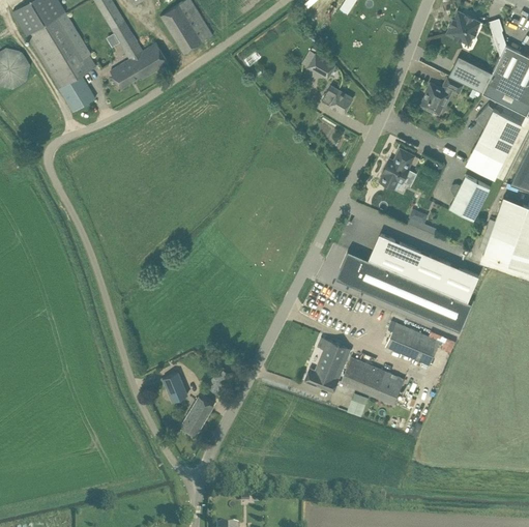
[(55,0),(33,0),(11,13),(72,114),(94,100),(81,77),(95,68),(88,57),(90,56),(64,13),(55,0)]
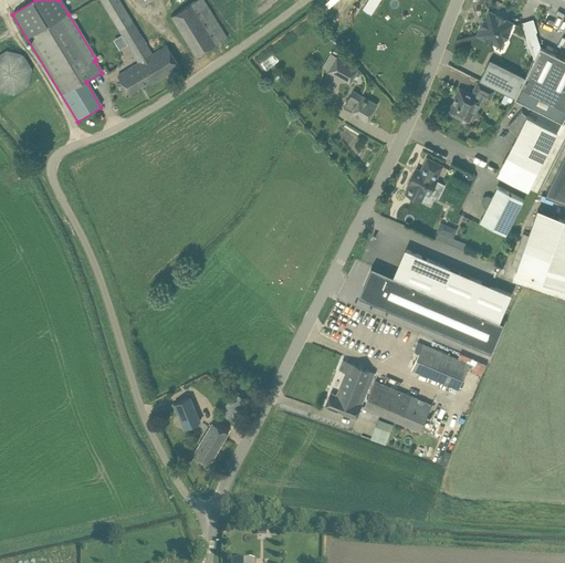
[(179,70),(173,60),(166,49),(152,58),(117,0),(100,0),(138,65),(117,77),(128,95),(149,83),(152,86),(179,70)]
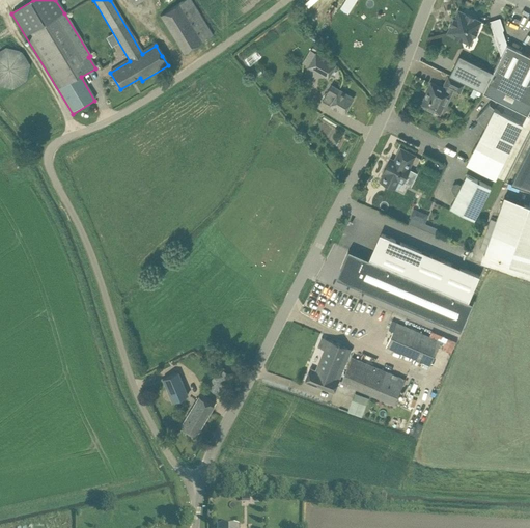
[(213,37),(206,29),(189,0),(188,0),(160,18),(184,55),(213,37)]
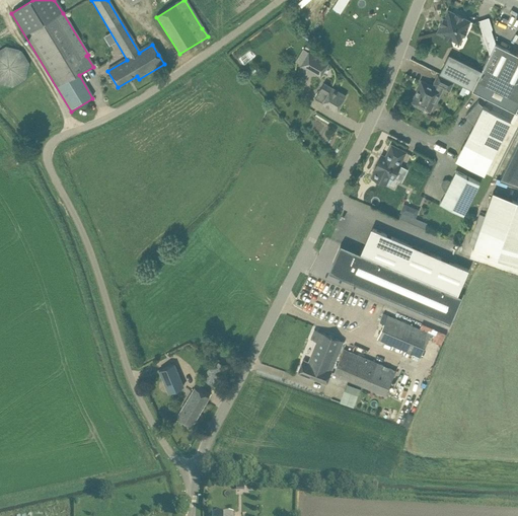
[(338,0),(331,10),(339,15),(348,0),(338,0)]
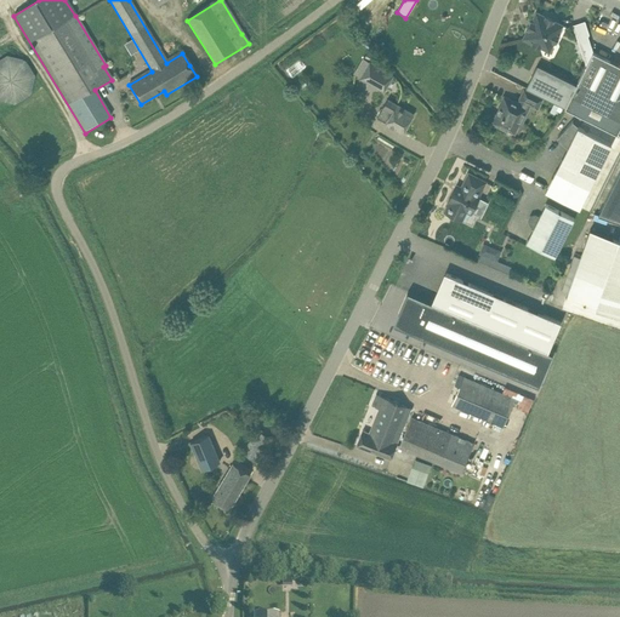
[(539,50),(549,55),(562,28),(552,23),(553,23),(545,18),(545,20),(535,15),(530,24),(529,24),(525,32),(527,33),(522,41),(532,46),(530,47),(539,51),(539,50)]
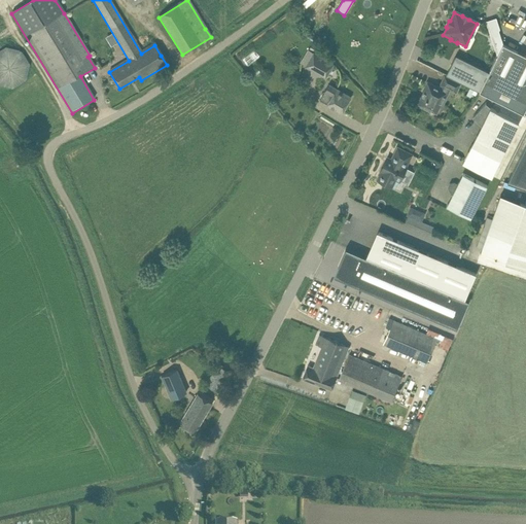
[(488,74),(479,94),(525,116),(525,56),(525,58),(502,46),(488,74)]
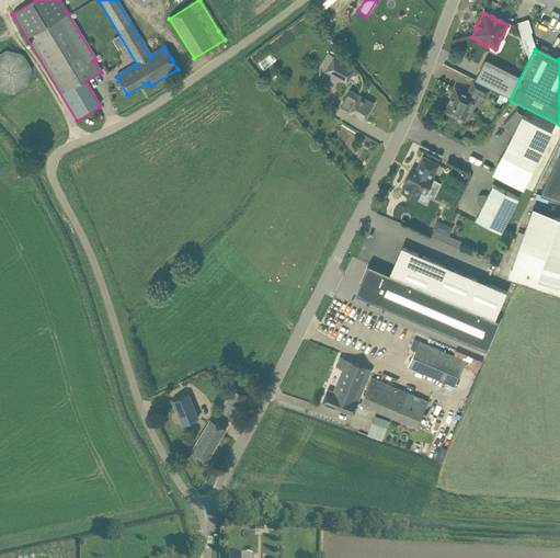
[(0,93),(13,95),(30,87),(31,70),(23,55),(6,53),(0,56),(0,93)]
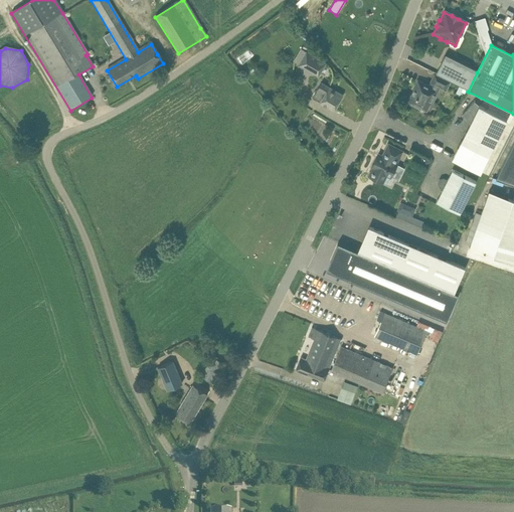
[(298,66),(318,77),(325,64),(306,53),(298,66)]
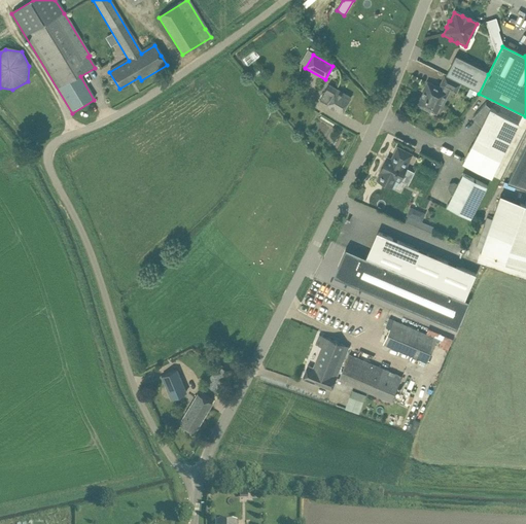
[(455,57),(446,76),(469,89),(479,94),(488,74),(455,57)]
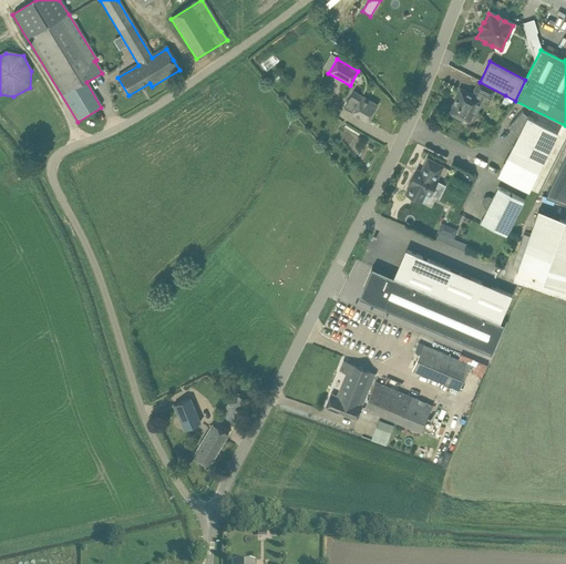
[(456,118),(469,124),(473,116),(474,116),(483,99),(490,102),(494,93),(477,84),(473,94),(475,95),(474,99),(459,91),(454,101),(455,101),(452,109),(451,108),(448,114),(456,119),(456,118)]
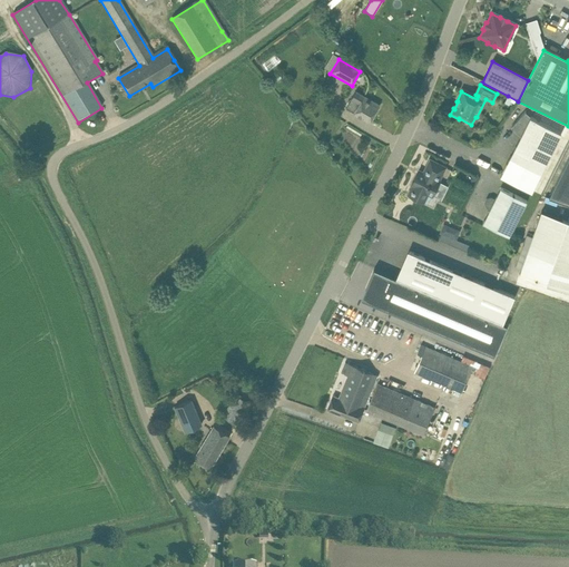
[(345,110),(369,125),(379,107),(354,94),(345,110)]
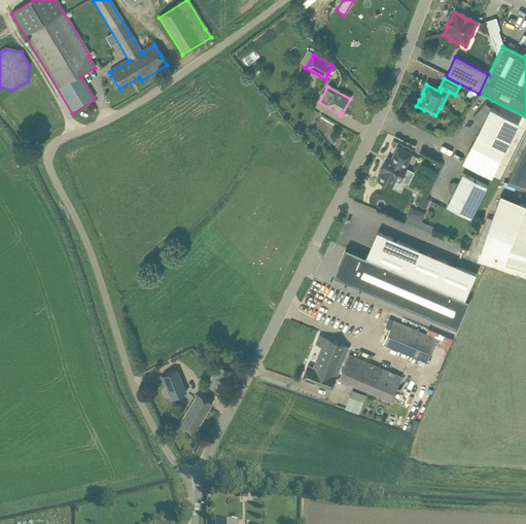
[(518,125),(489,110),(485,106),(485,105),(472,118),(472,119),(474,117),(482,125),(462,165),(491,178),(518,125)]
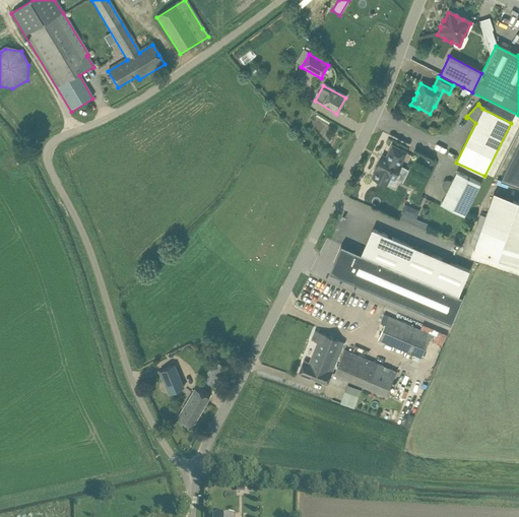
[(518,143),(500,182),(518,188),(518,143)]
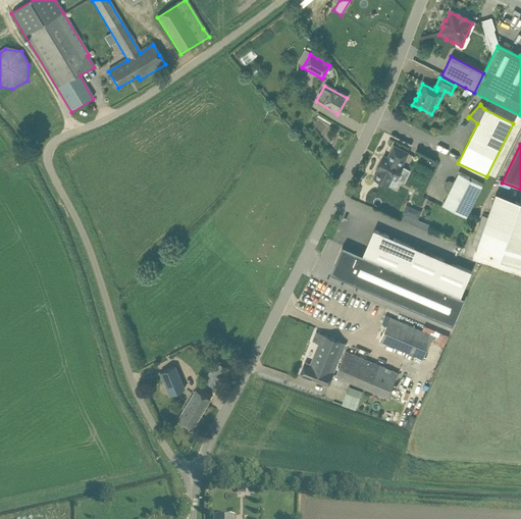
[(376,172),(373,180),(374,182),(373,183),(380,186),(381,185),(386,188),(391,179),(395,182),(402,168),(408,155),(393,148),(386,160),(382,158),(375,172),(376,172)]
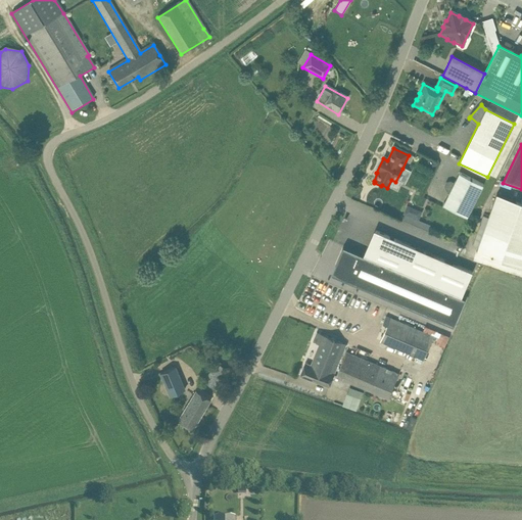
[(482,186),(468,179),(459,175),(454,185),(449,184),(445,184),(444,188),(445,192),(448,193),(442,206),(466,219),(482,186)]
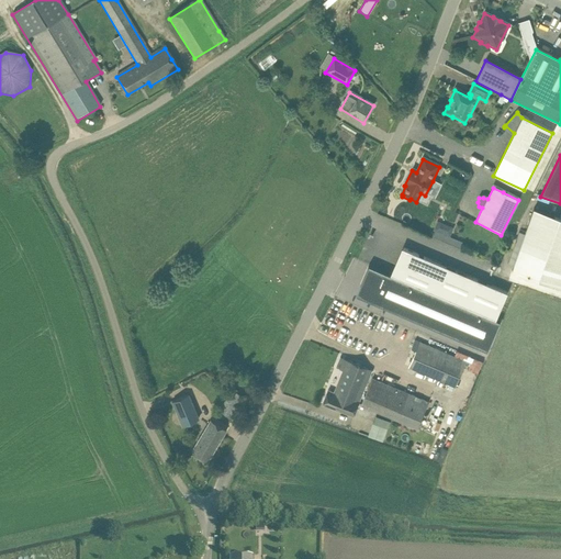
[(513,268),(512,274),(553,288),(560,290),(560,213),(559,220),(558,220),(534,211),(526,233),(513,268)]
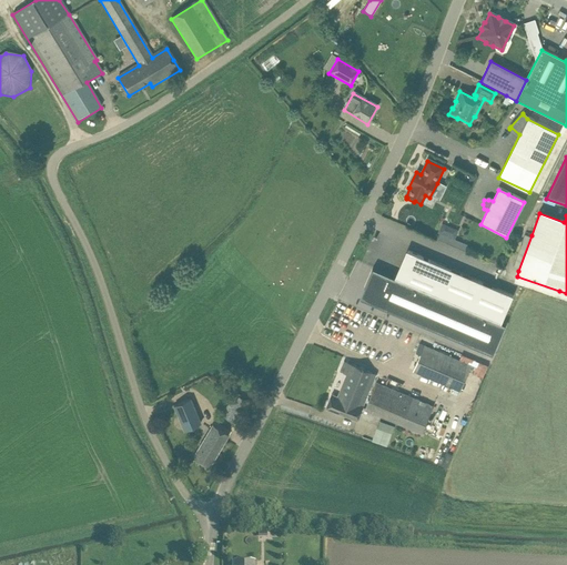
[(436,235),(452,242),(455,234),(441,228),(436,235)]
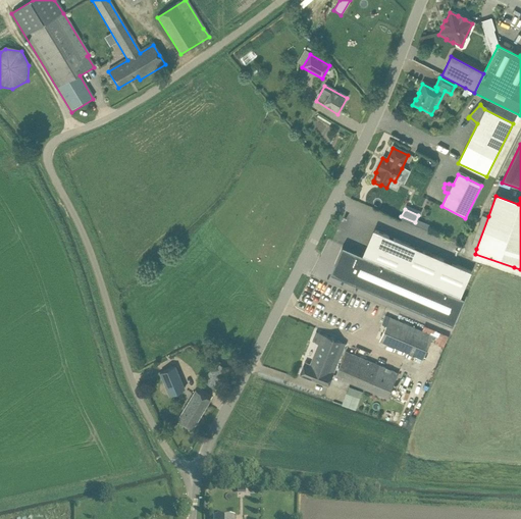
[(365,255),(364,257),(460,298),(470,273),(374,232),(373,235),(375,236),(366,256),(365,255)]
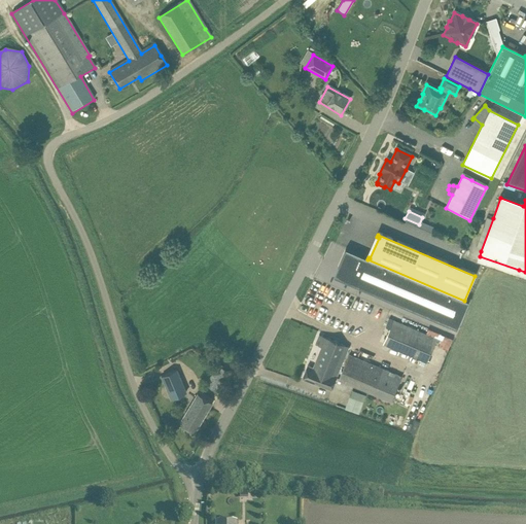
[(468,304),(345,250),(338,269),(350,274),(346,284),(457,332),(468,304)]
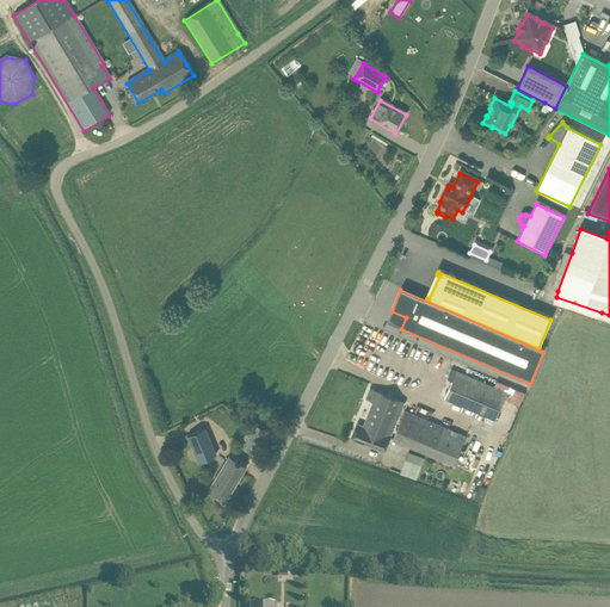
[(506,396),(455,375),(444,401),(494,422),(506,396)]
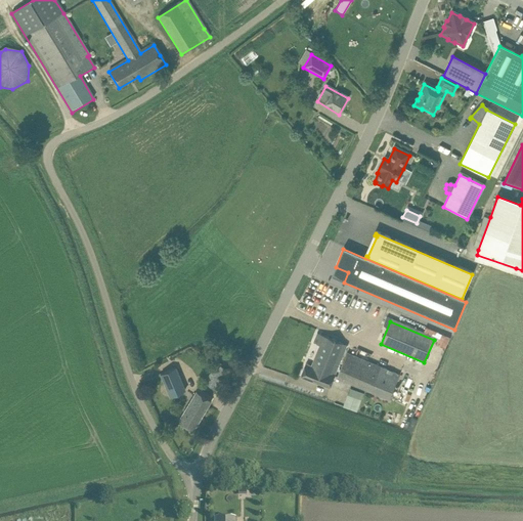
[(319,347),(310,367),(334,378),(336,379),(336,381),(388,402),(398,377),(346,354),(340,372),(337,370),(346,347),(316,335),(313,344),(319,347)]
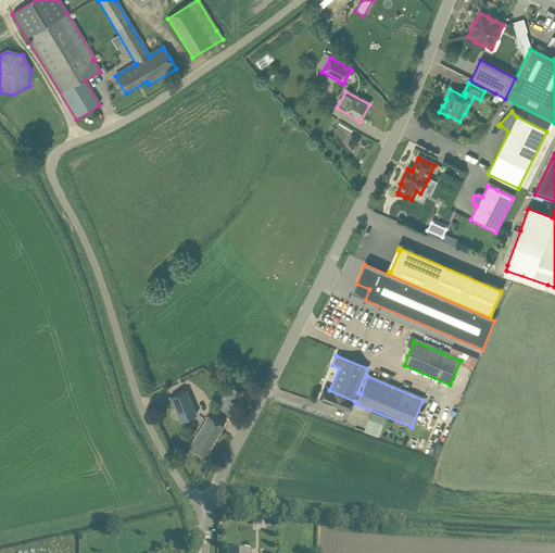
[(349,413),(354,401),(329,390),(324,388),(318,401),(349,413)]
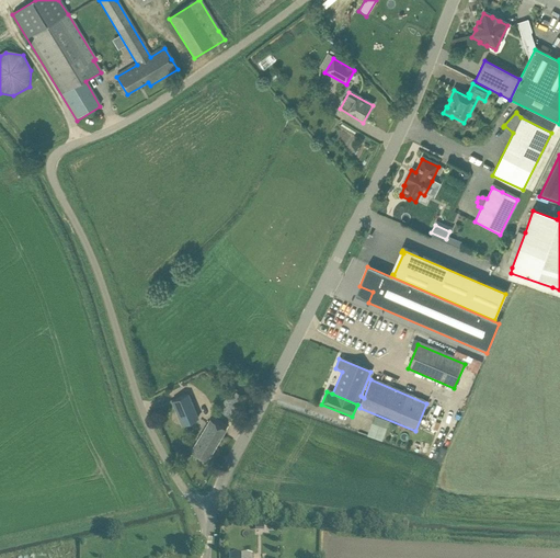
[(171,402),(181,428),(197,420),(187,396),(171,402)]
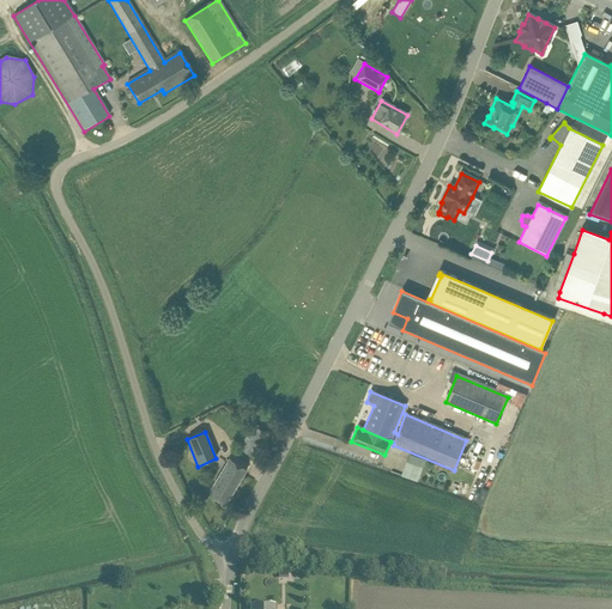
[(208,494),(225,505),(246,470),(229,461),(208,494)]
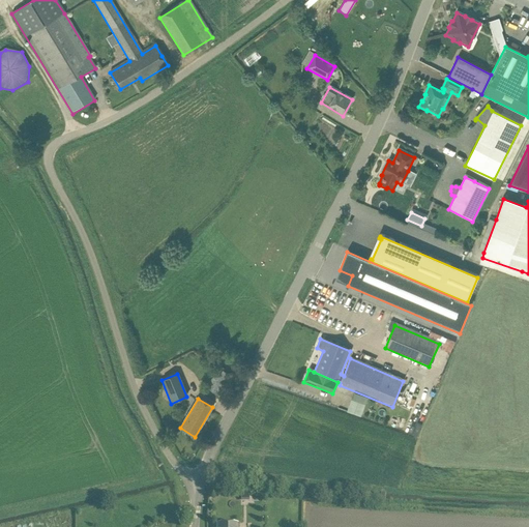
[(361,418),(364,405),(350,401),(347,414),(361,418)]
